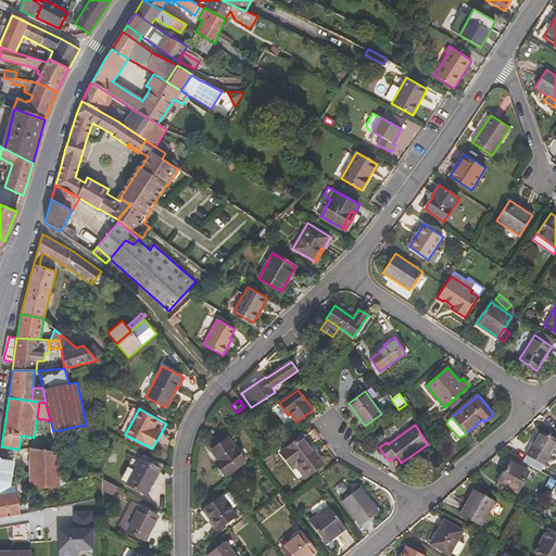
[(555,439),(540,430),(526,455),(544,465),(551,453),(555,442),(555,439)]
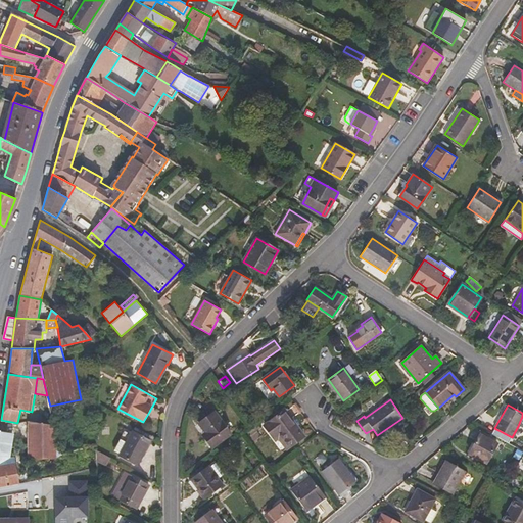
[(303,436),(285,411),(265,425),(276,440),(279,438),(287,448),(303,436)]
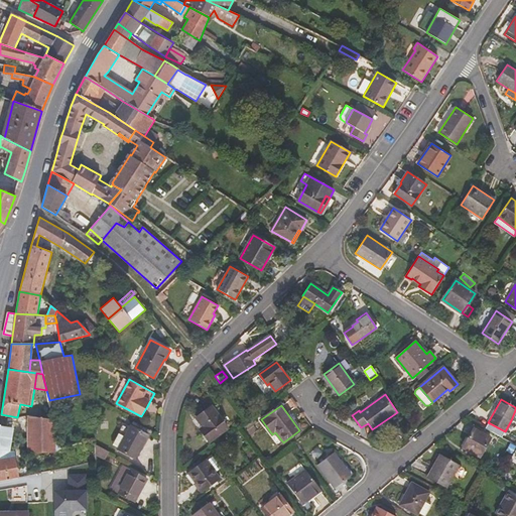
[(228,428),(212,406),(197,417),(204,427),(201,429),(210,442),(228,428)]
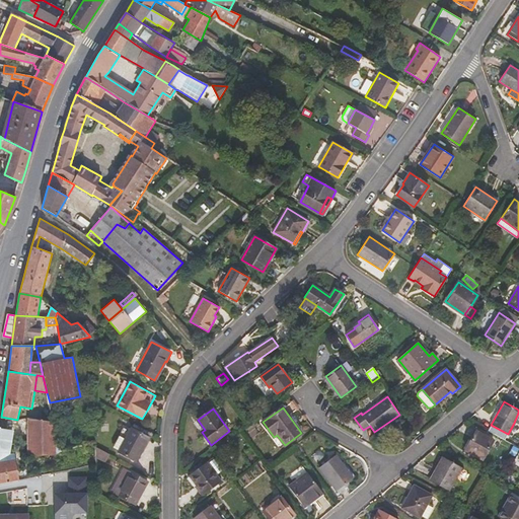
[(62,451),(55,422),(28,418),(28,455),(56,454),(62,451)]
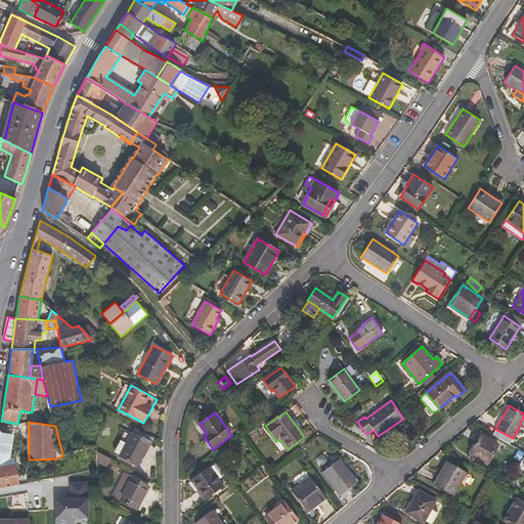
[(121,455),(132,435),(125,431),(114,451),(121,455)]
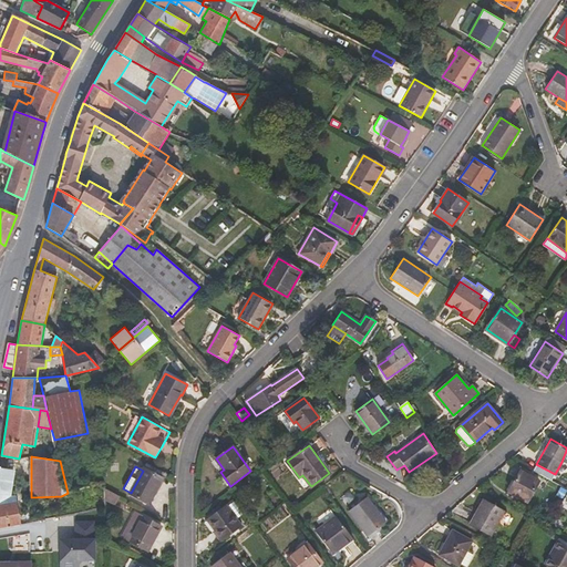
[(0,527),(20,525),(16,496),(10,496),(13,473),(9,470),(0,467),(0,527)]
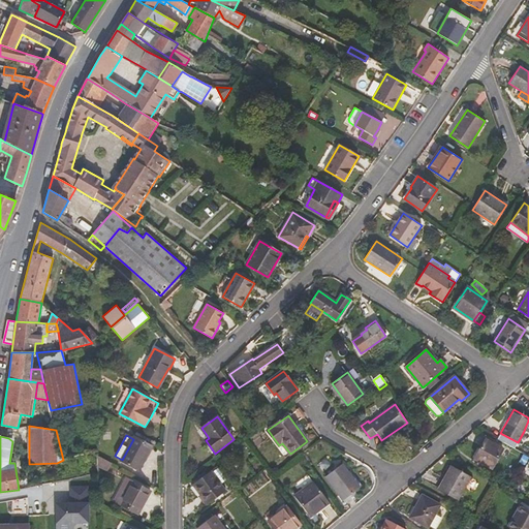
[(138,470),(151,445),(134,437),(133,439),(122,460),(121,461),(138,470)]
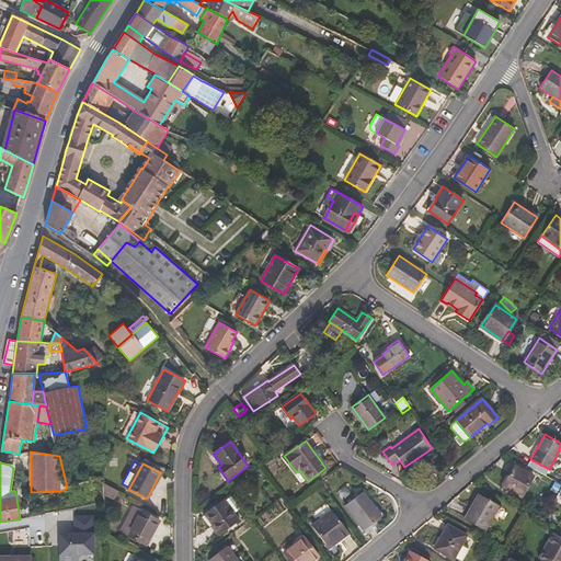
[(522,496),(533,477),(514,466),(503,487),(522,496)]
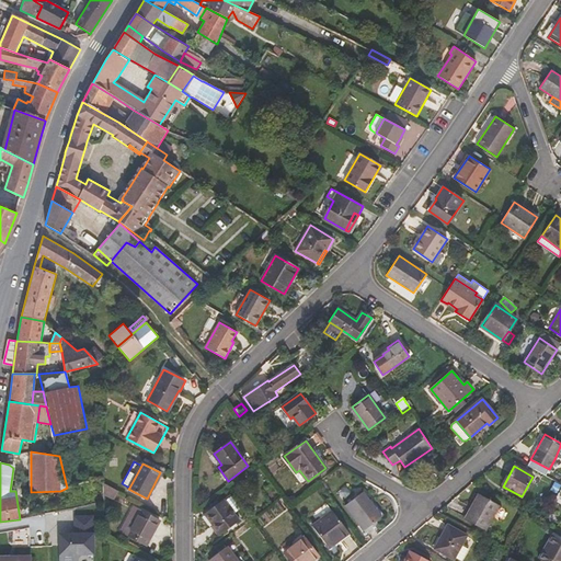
[(114,497),(117,490),(103,482),(103,491),(114,497)]
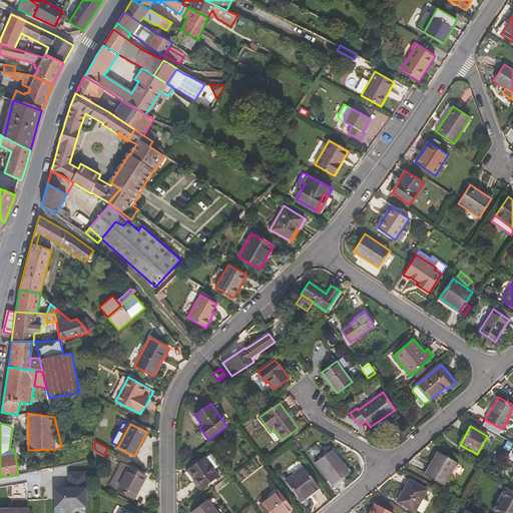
[(349,472),(332,450),(316,462),(333,485),(349,472)]
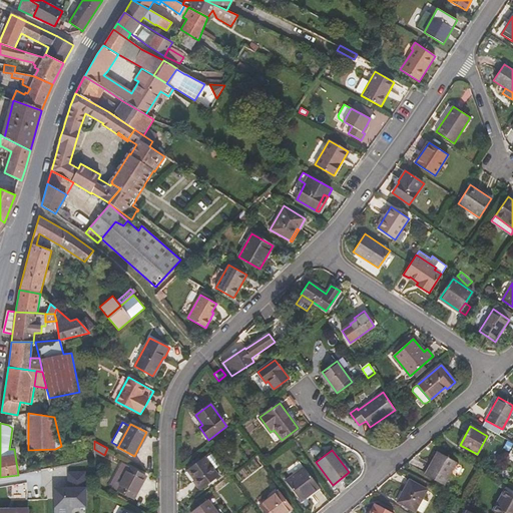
[(443,484),(455,462),(436,452),(425,474),(443,484)]
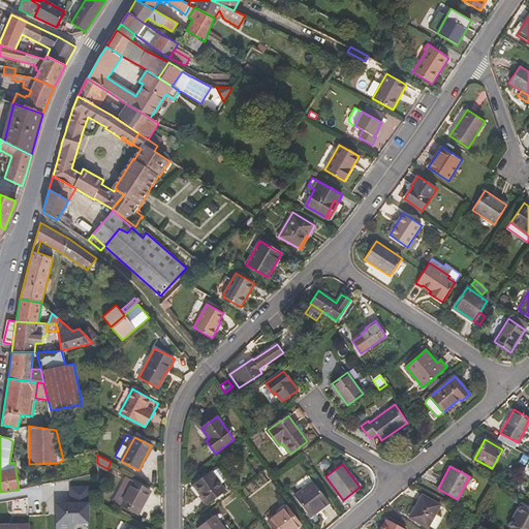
[(224,491),(211,472),(193,485),(208,503),(224,491)]
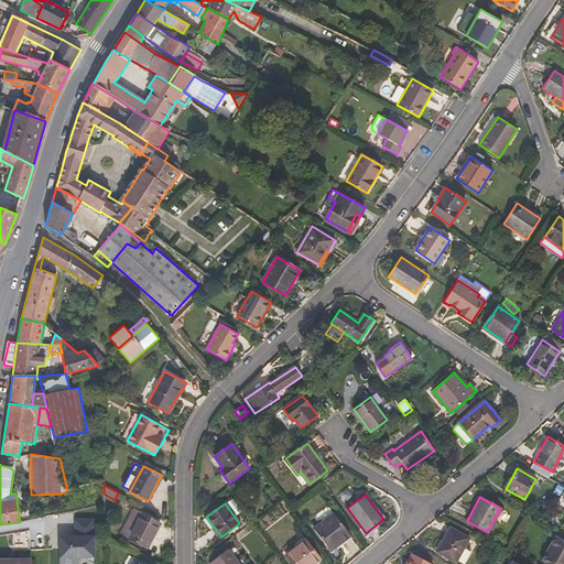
[(136,510),(122,534),(148,548),(160,523),(136,510)]
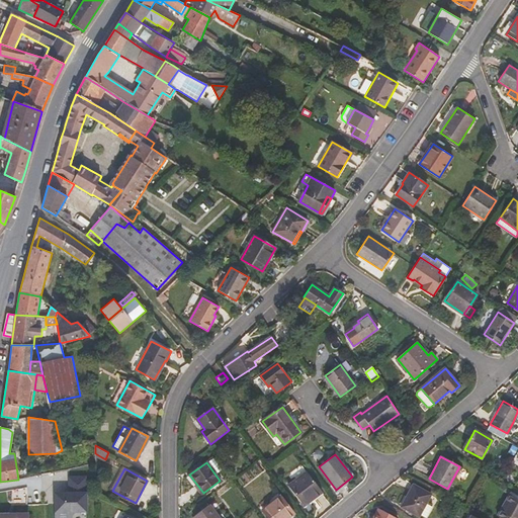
[(322,492),(307,472),(288,486),(304,506),(322,492)]
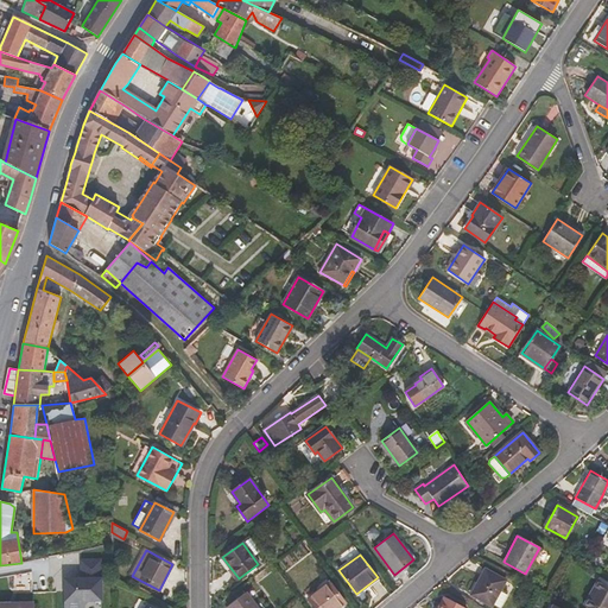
[(101,599),(100,559),(83,559),(84,578),(71,578),(65,584),(65,607),(83,607),(84,605),(88,600),(101,599)]
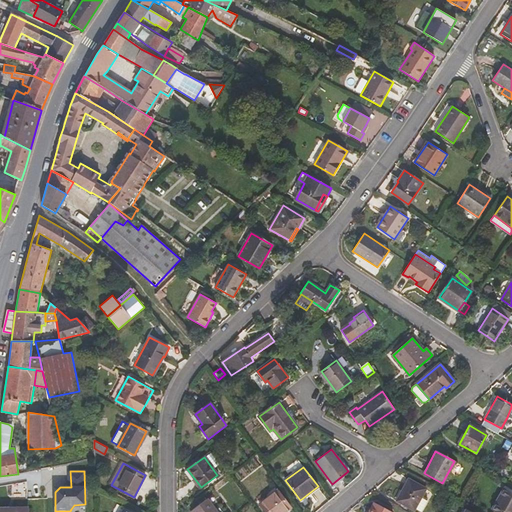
[(419,501),(426,488),(408,479),(396,501),(414,510),(415,509),(419,501)]
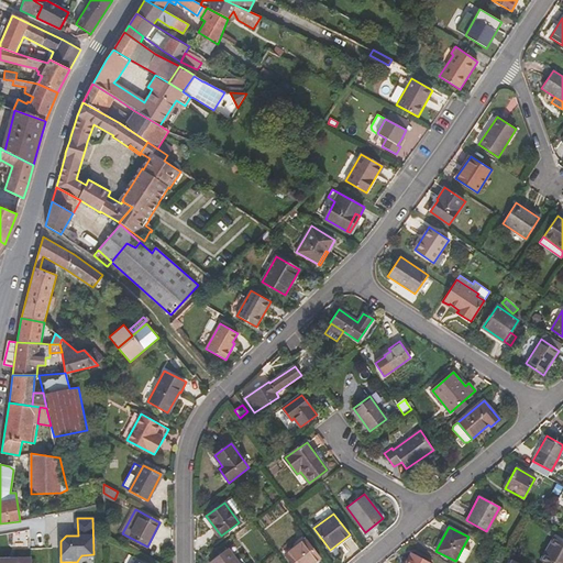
[(544,562),(562,562),(562,541),(554,537),(541,561),(544,562)]
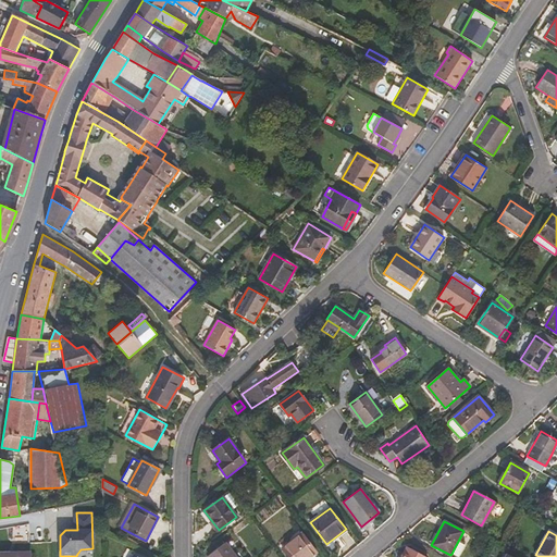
[(288,556),(309,556),(316,552),(302,534),(283,548),(288,556)]
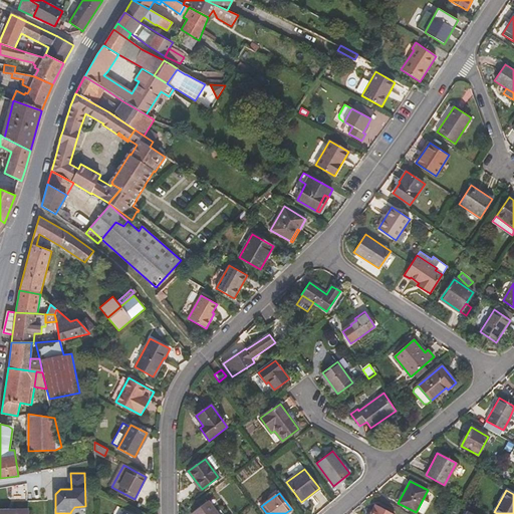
[(217,513),(207,501),(192,513),(217,513)]
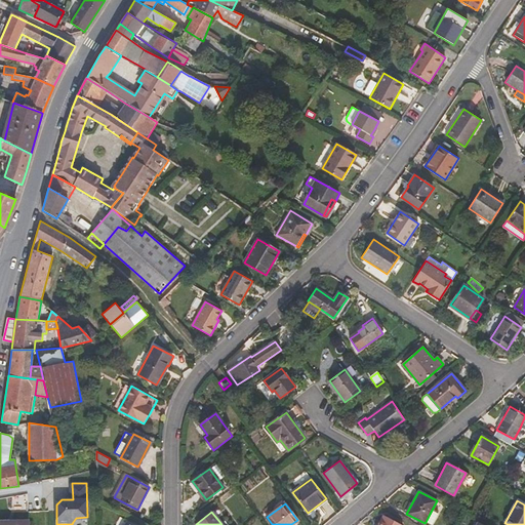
[(430,514),(426,522),(431,524),(432,524),(436,518),(430,514)]
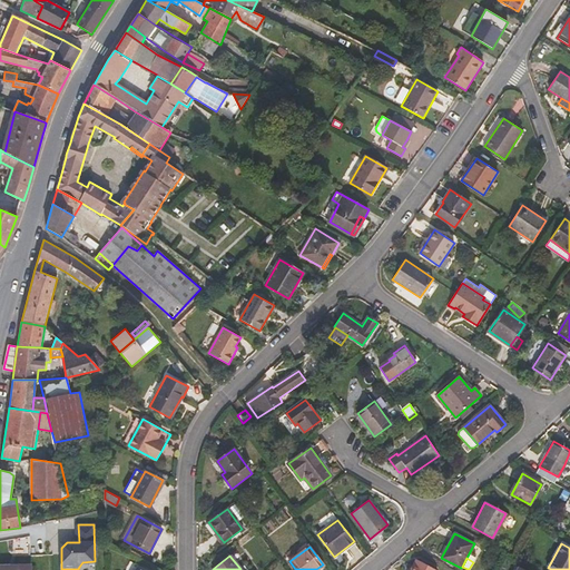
[(435,569),(416,560),(411,569),(435,569)]
